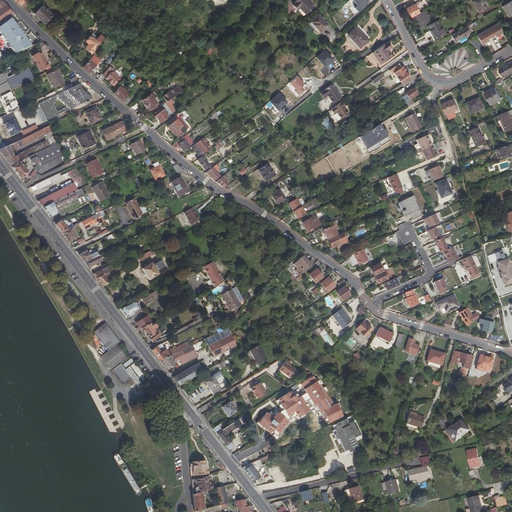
[(313,7),(307,0),(295,0),(292,4),(298,10),(300,8),(305,14),(313,7)]
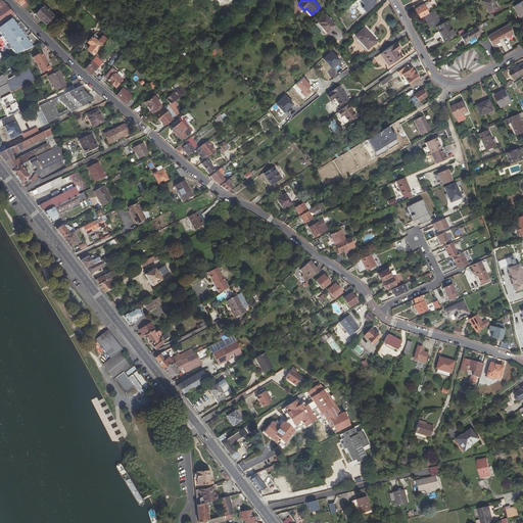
[(497,8),(492,0),(484,0),(482,1),(488,12),(497,8)]
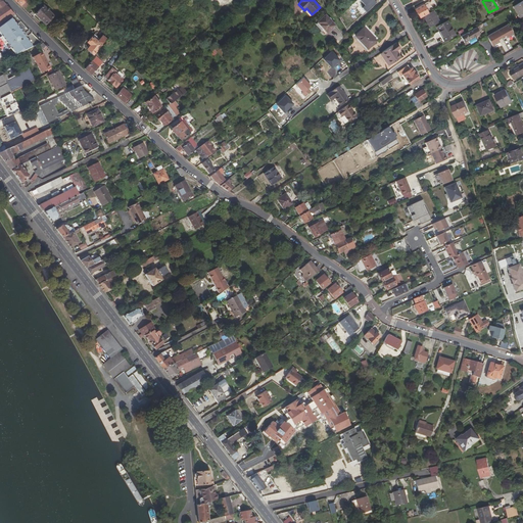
[(415,9),(419,17),(427,12),(426,10),(432,7),(429,1),(415,9)]
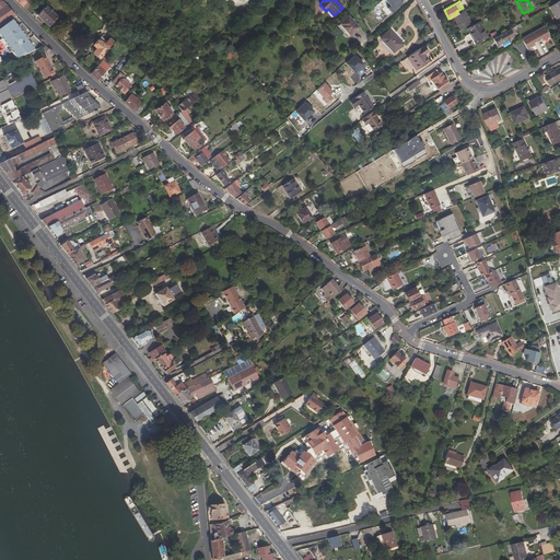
[(559,15),(559,1),(549,7),(556,19),(559,15)]
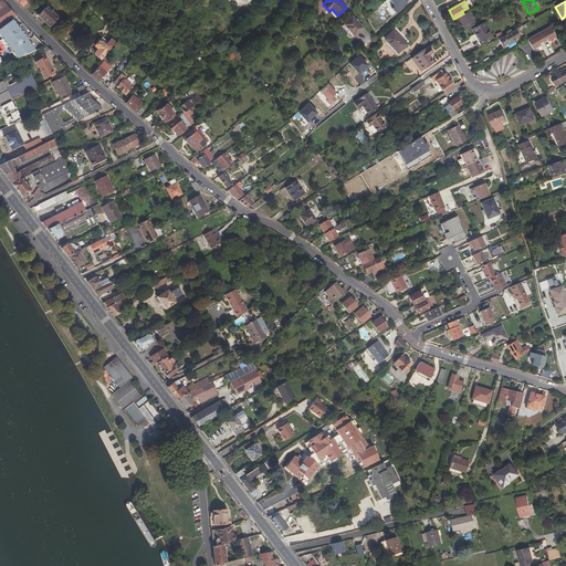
[(0,29),(10,21),(12,20),(17,16),(7,6),(0,8),(0,29)]
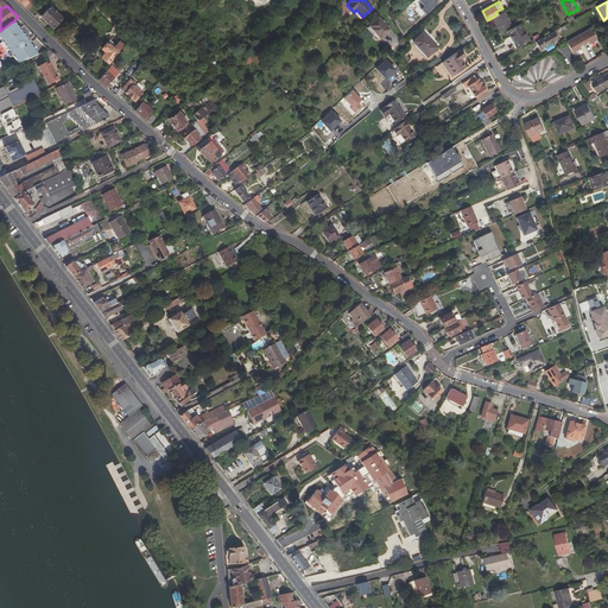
[(40,16),(54,27),(62,18),(50,6),(40,16)]
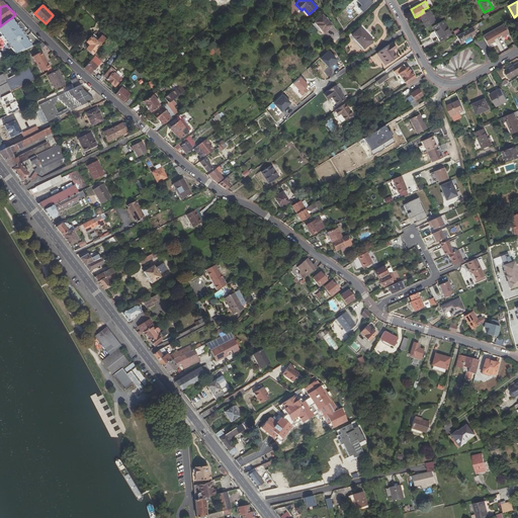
[(425,26),(435,21),(429,10),(419,16),(425,26)]
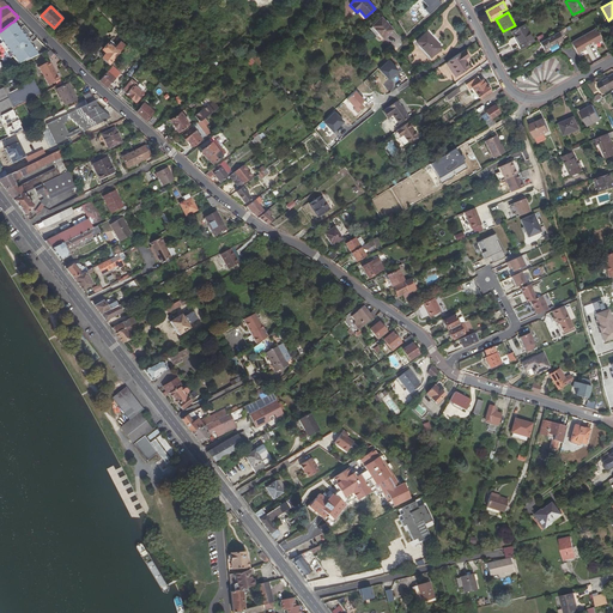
[(393,29),(381,17),(370,29),(377,36),(380,34),(383,38),(393,29)]
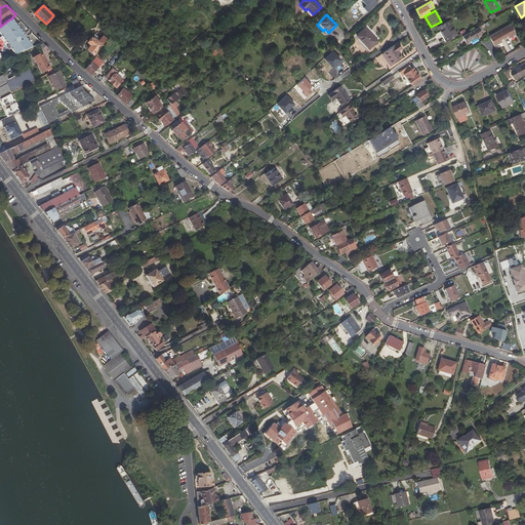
[(12,47),(17,54),(21,52),(33,47),(26,38),(28,37),(17,24),(16,25),(11,18),(9,19),(0,27),(0,30),(3,35),(1,36),(10,49),(12,47)]
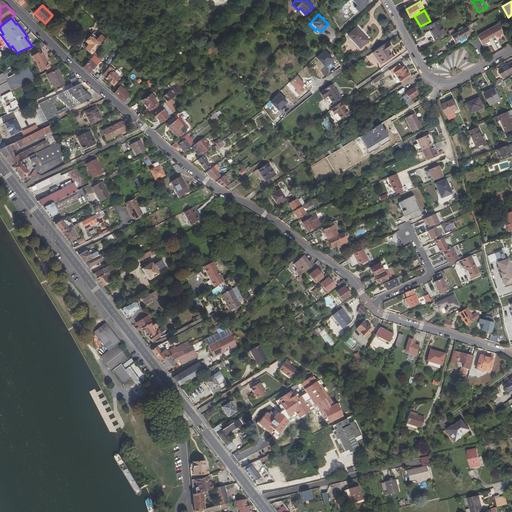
[(445,34),(437,20),(427,26),(429,31),(430,31),(435,40),(445,34)]
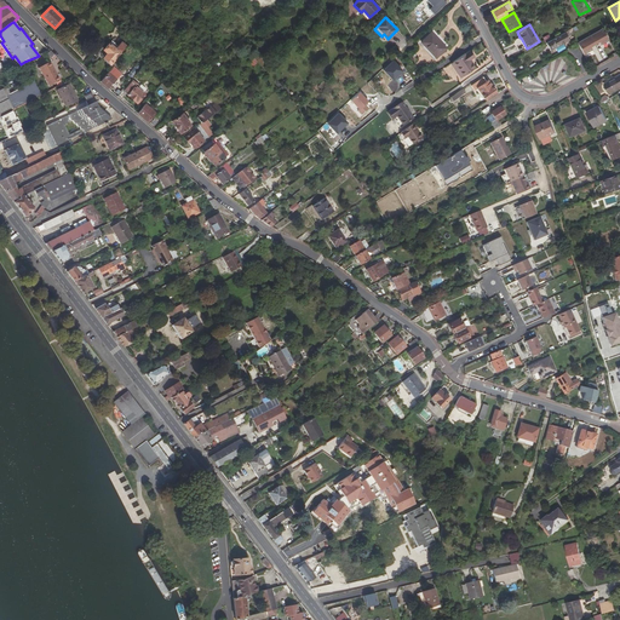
[(609,40),(602,29),(578,44),(579,47),(584,55),(609,40)]
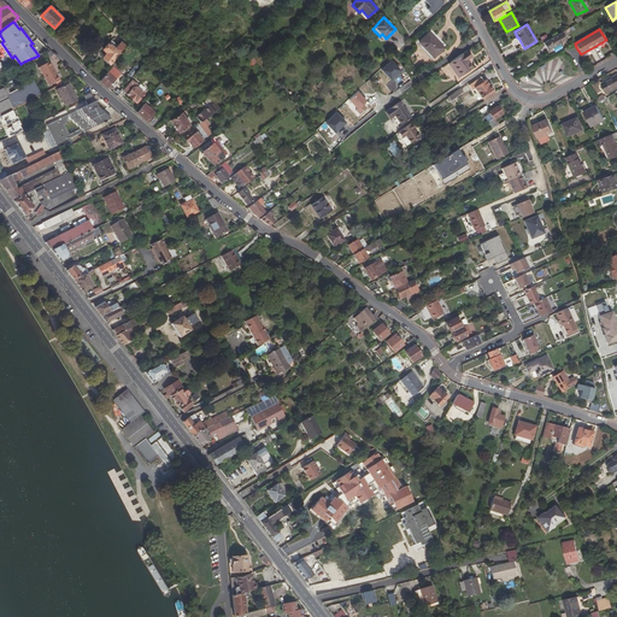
[(563,35),(566,33),(564,30),(542,42),(547,50),(565,40),(564,36),(563,35)]
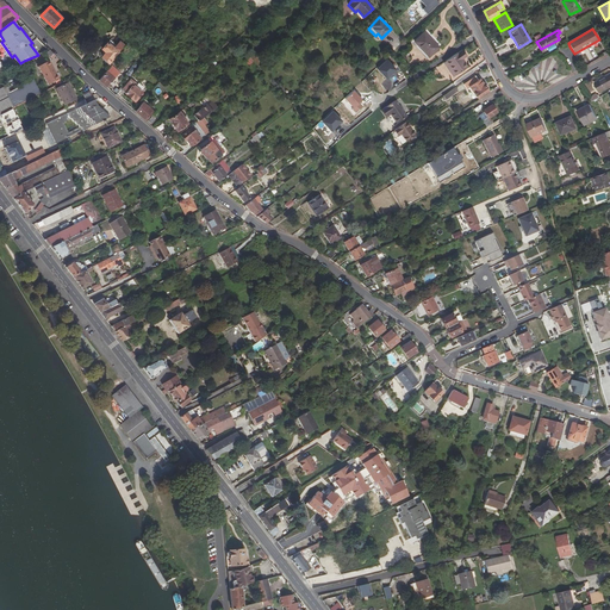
[(424,32),(415,42),(418,45),(424,51),(429,56),(439,48),(424,32)]
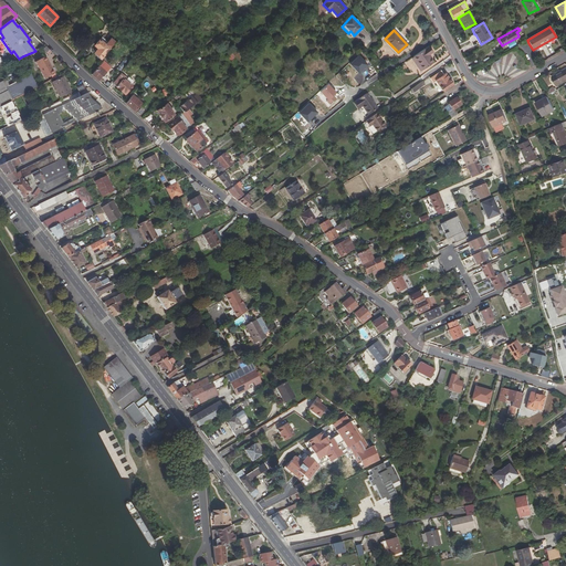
[(95,45),(90,41),(86,45),(102,59),(115,42),(112,39),(108,42),(103,38),(95,45)]
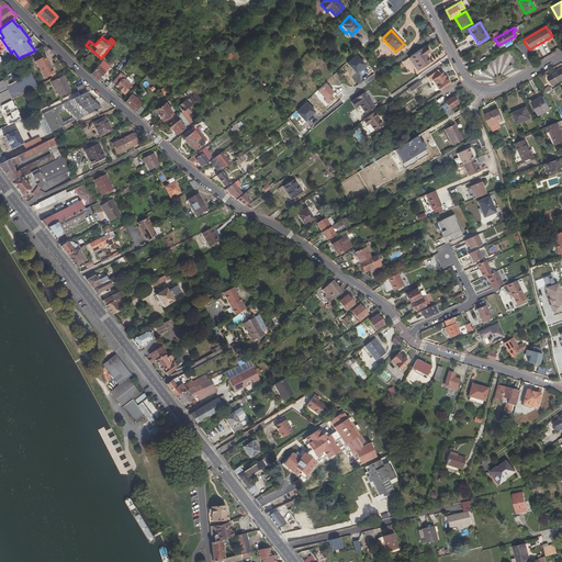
[(429,52),(425,46),(420,48),(408,57),(417,70),(430,62),(426,55),(429,52)]
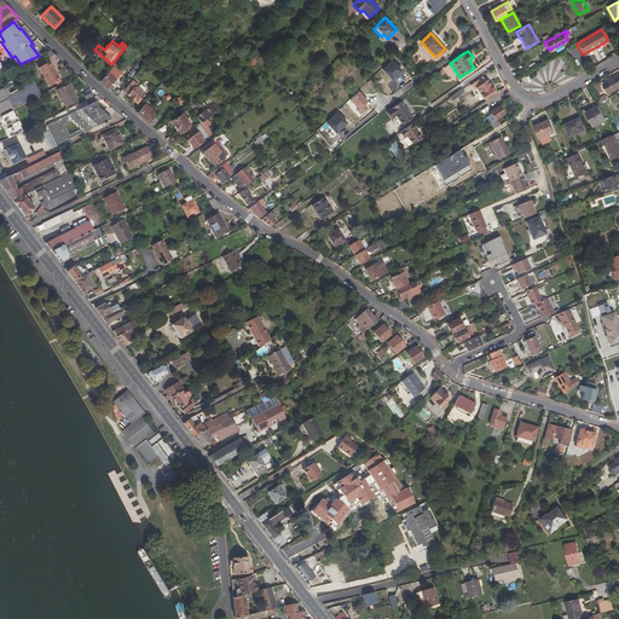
[(150,64),(148,61),(137,74),(140,76),(150,64)]
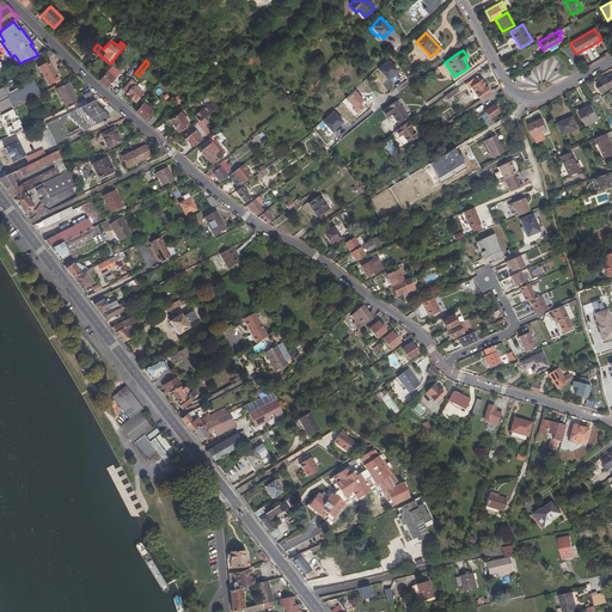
[(38,67),(49,85),(60,79),(49,61),(38,67)]
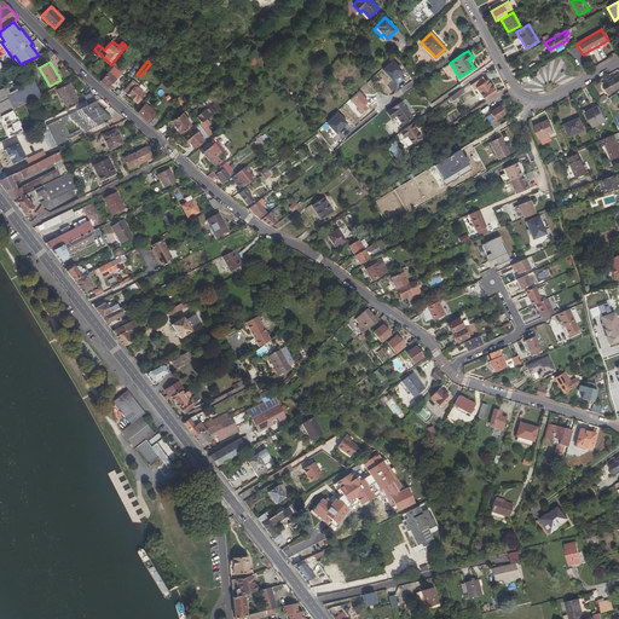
[(109,71),(100,81),(109,88),(122,74),(114,67),(109,71)]
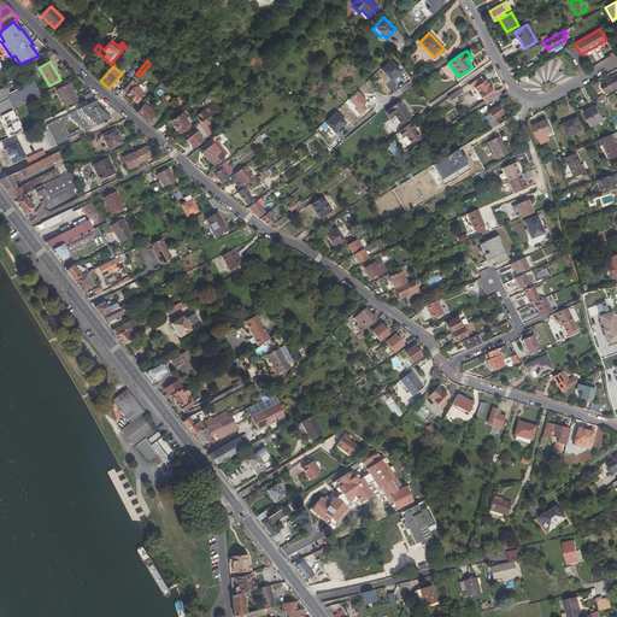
[(616,75),(601,83),(607,94),(616,88),(616,75)]
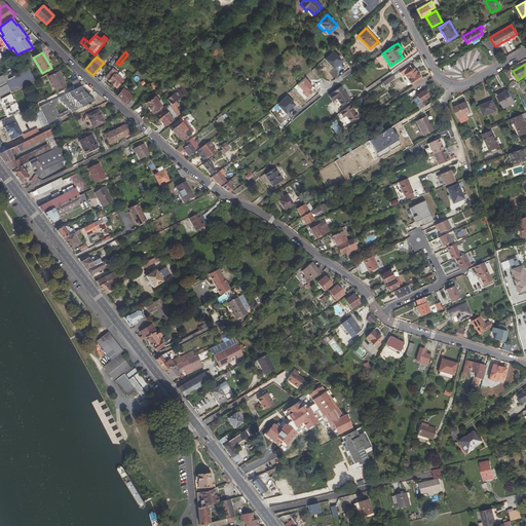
[(412,69),(410,66),(400,73),(402,76),(405,74),(412,84),(420,78),(414,68),(412,69)]
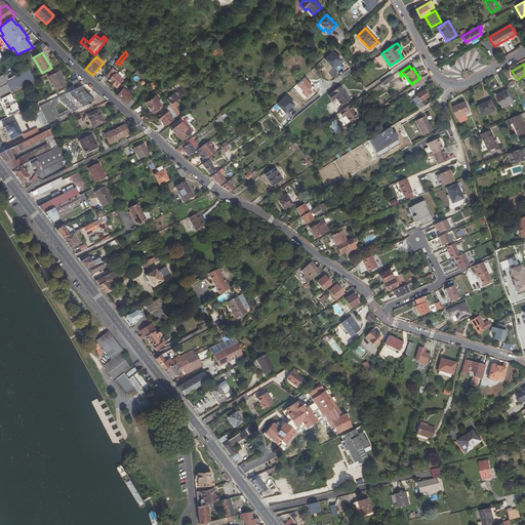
[(108,80),(116,87),(123,79),(115,72),(116,71),(113,68),(105,76),(109,79),(108,80)]
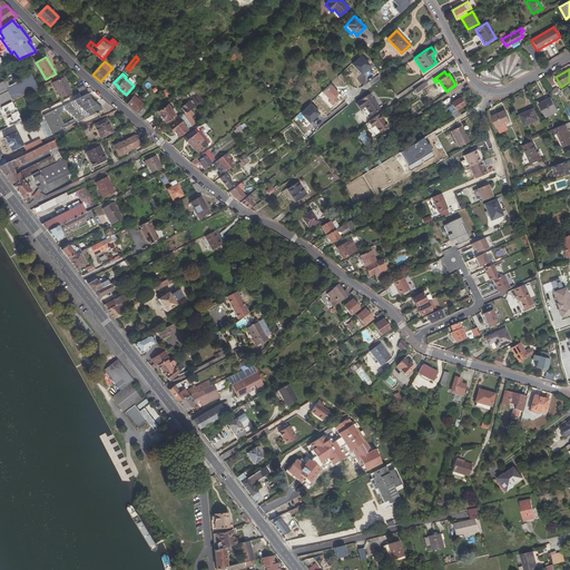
[(0,107),(21,97),(38,88),(32,75),(31,75),(9,86),(6,80),(0,82),(0,107)]
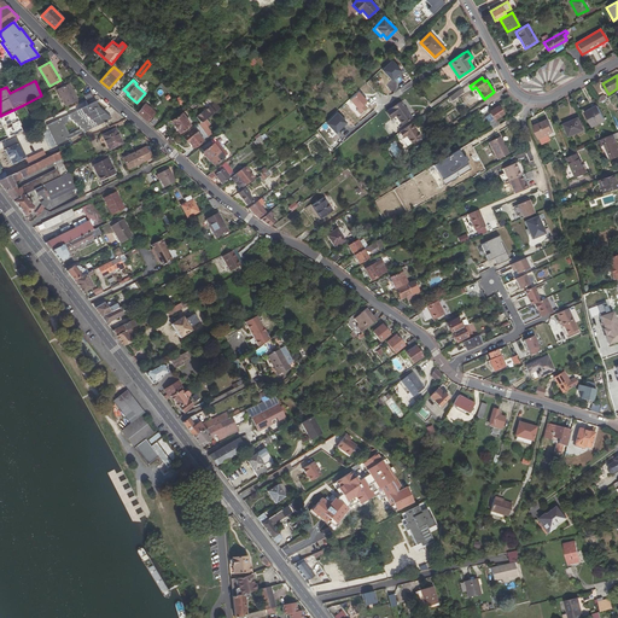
[(63,88),(58,89),(65,106),(77,100),(69,85),(68,85),(63,88)]
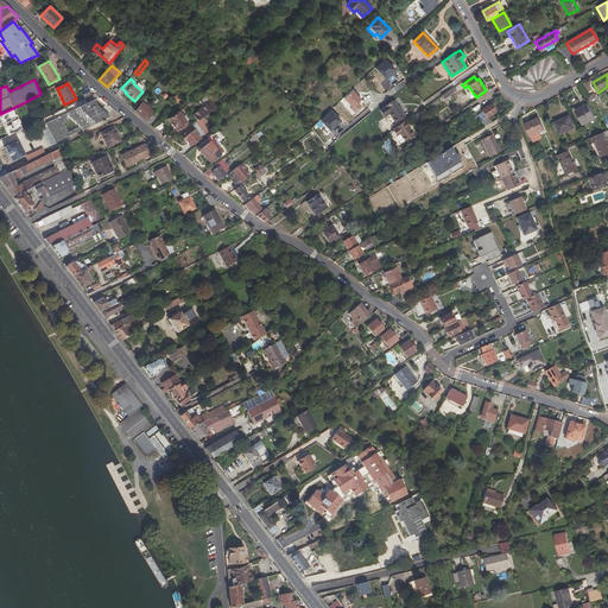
[(56,144),(109,116),(96,105),(94,100),(46,124),(48,127),(56,144)]
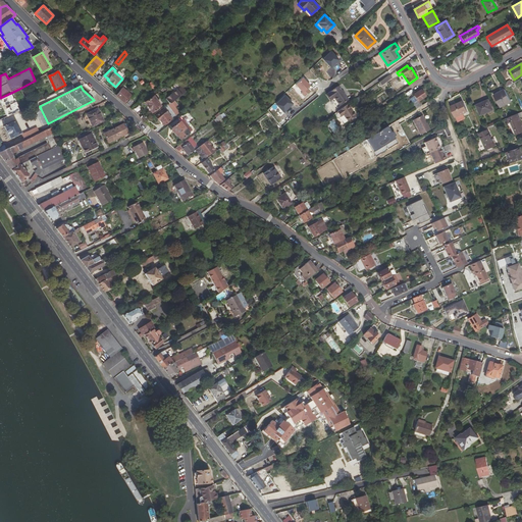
[(166,98),(169,103),(170,103),(172,102),(173,100),(186,91),(183,87),(178,90),(177,90),(166,98)]
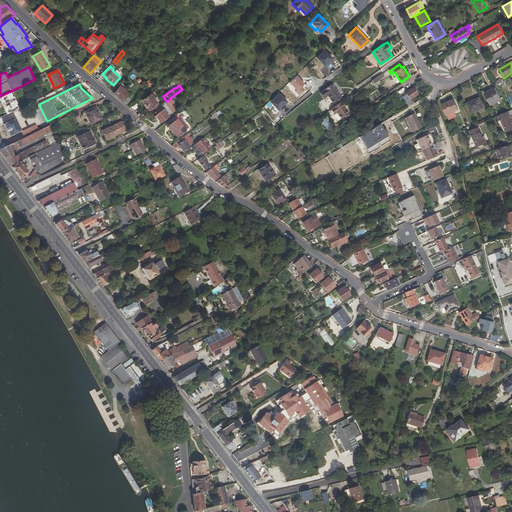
[(321,92),(330,106),(341,98),(332,85),(321,92)]
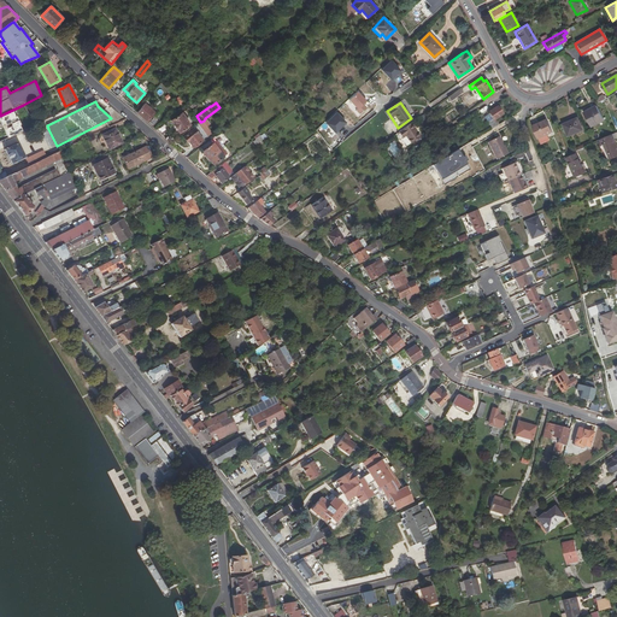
[(145,104),(136,112),(144,119),(146,122),(154,112),(145,104)]
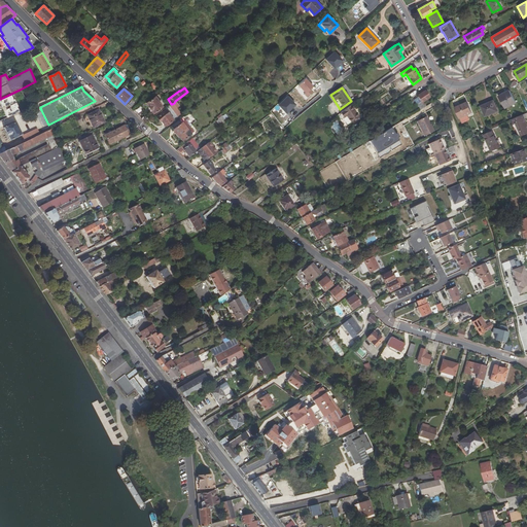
[(516,103),(508,90),(498,96),(505,108),(516,103)]
